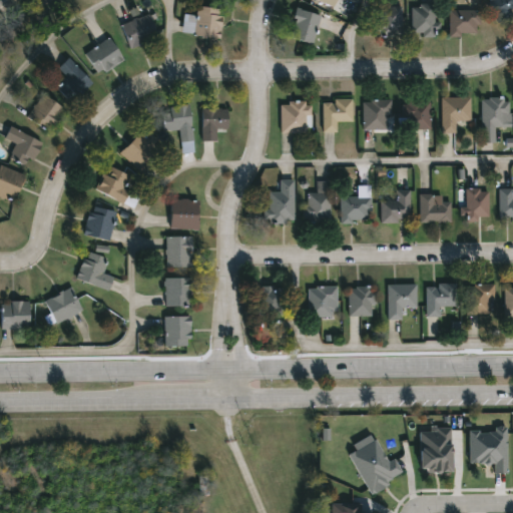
[(316,0),(335,8),(338,0),(316,0)]
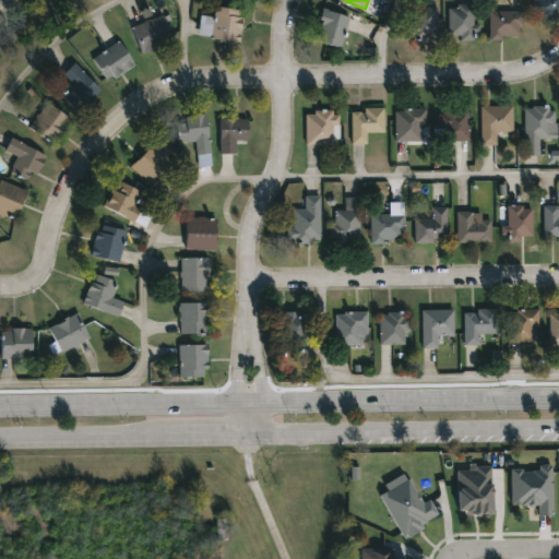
[(558,0),(558,9),(542,20),(530,0),(558,0)]
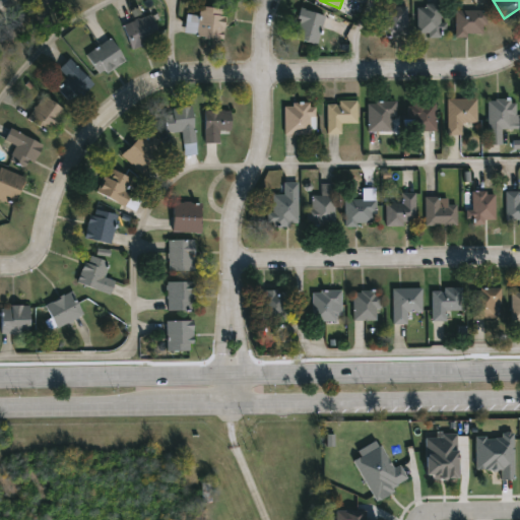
[(416,5),(441,5),(441,35),(416,35),(416,5)]
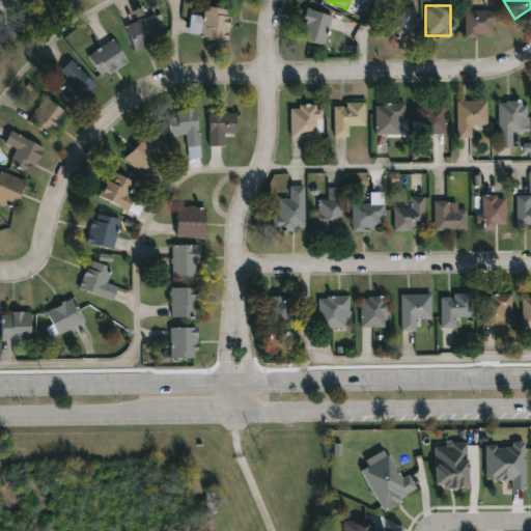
[(228,38),(188,35),(189,15),(202,16),(203,7),(229,8),(228,38)]
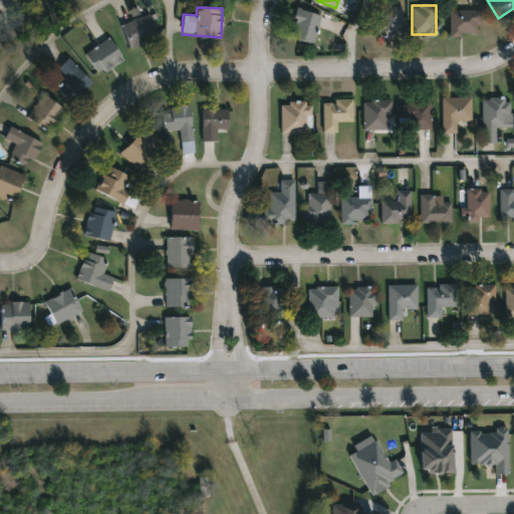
[(402,7),(402,36),(380,36),(380,7),(402,7)]
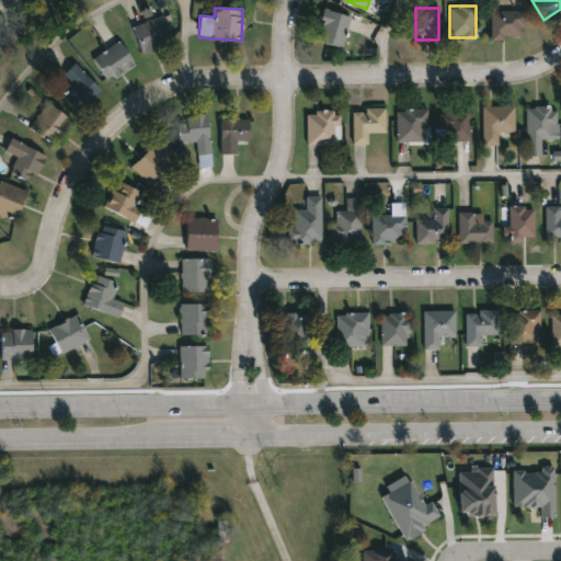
[(340,47),(315,38),(324,9),(350,16),(340,47)]
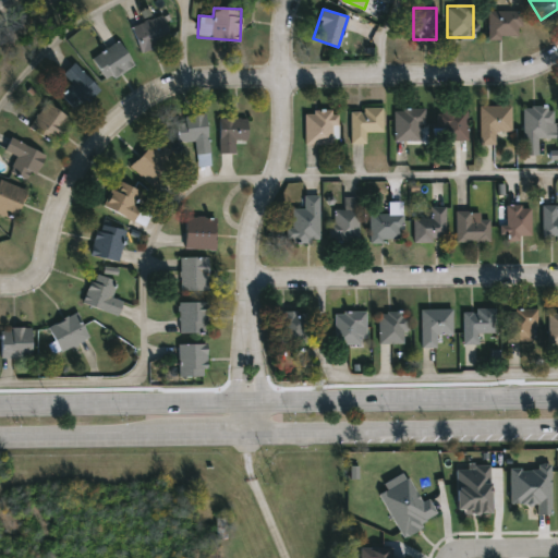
[(488,11),(521,11),(521,38),(488,38),(488,11)]
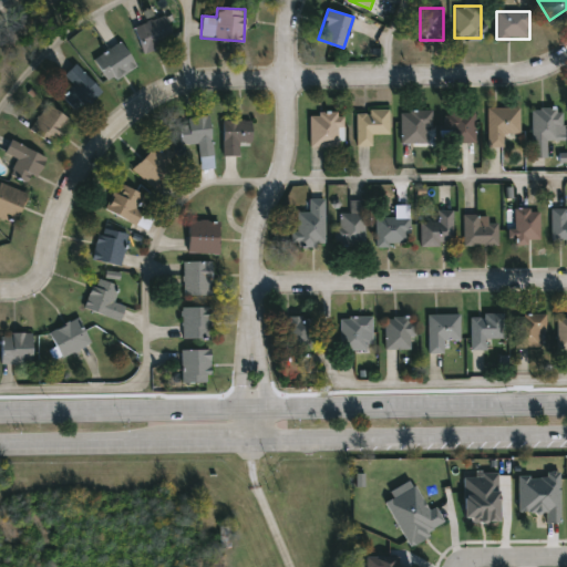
[(134,26),(166,17),(174,44),(141,53),(134,26)]
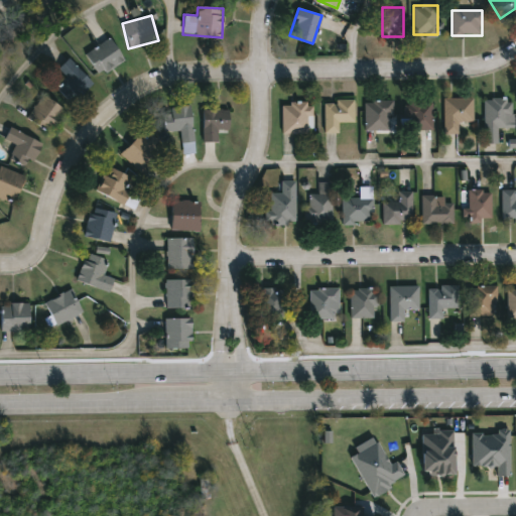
[(124,60),(100,76),(85,53),(110,38),(124,60)]
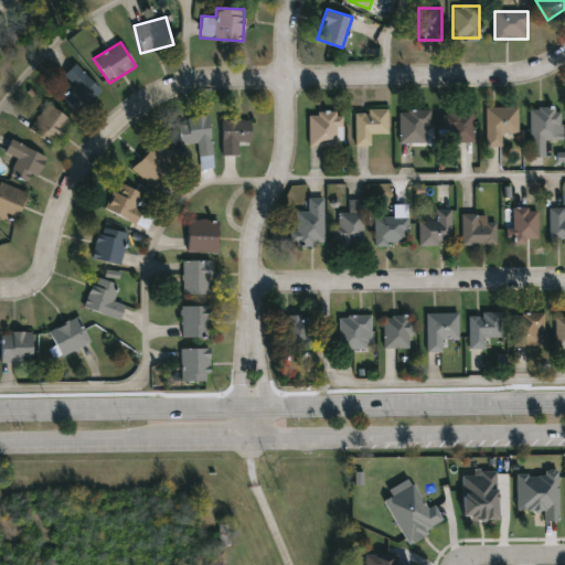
[(72,84),(63,76),(75,64),(100,92),(78,114),(61,95),(72,84)]
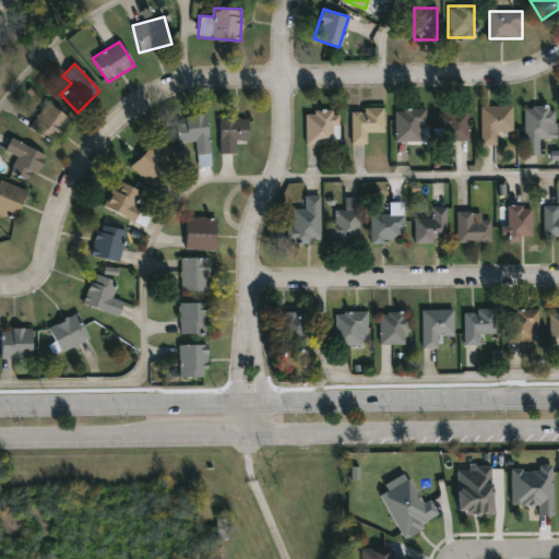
[(51,145),(27,127),(47,102),(70,120),(51,145)]
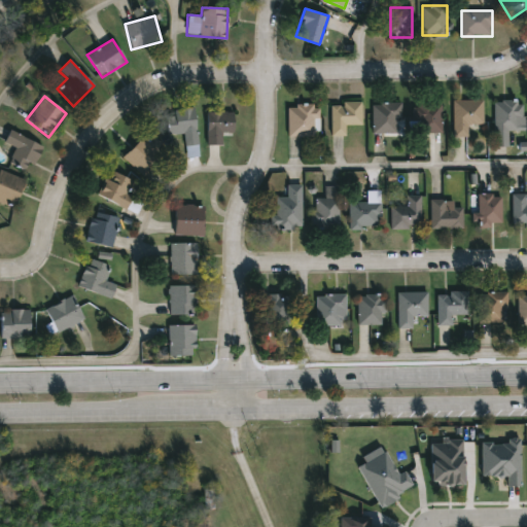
[(453,135),(453,99),(483,99),(483,124),(467,124),(467,135),(453,135)]
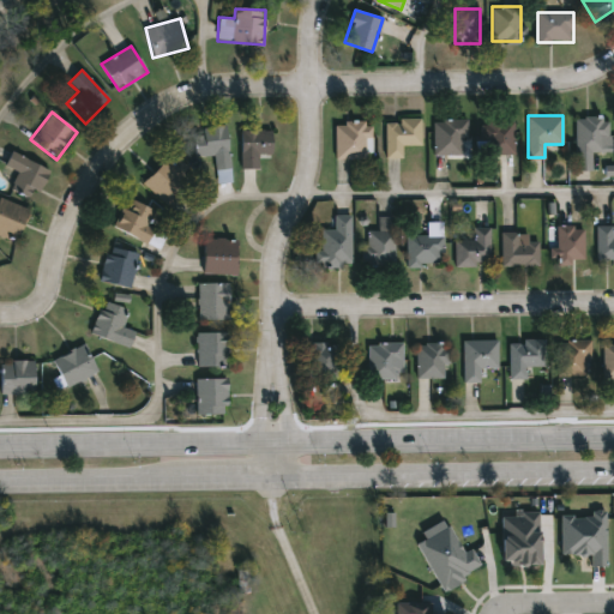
[(576,118),(607,118),(607,151),(576,151),(576,118)]
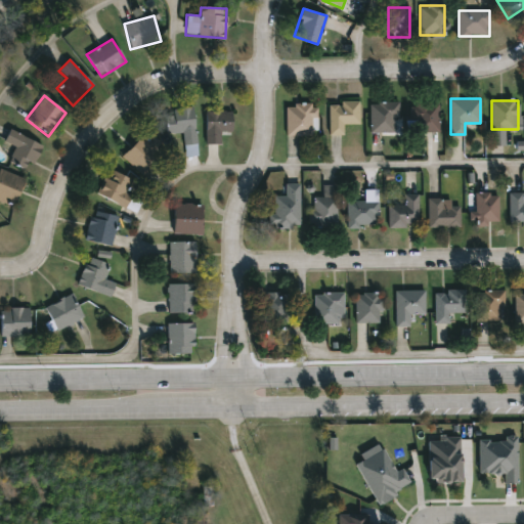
[(359,101),(359,124),(343,124),(343,134),(329,134),(329,101),(359,101)]
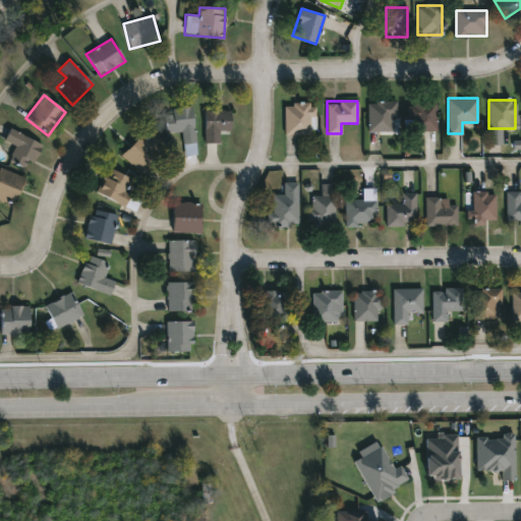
[(367,102),(397,102),(397,119),(391,119),(391,131),(367,131),(367,102)]
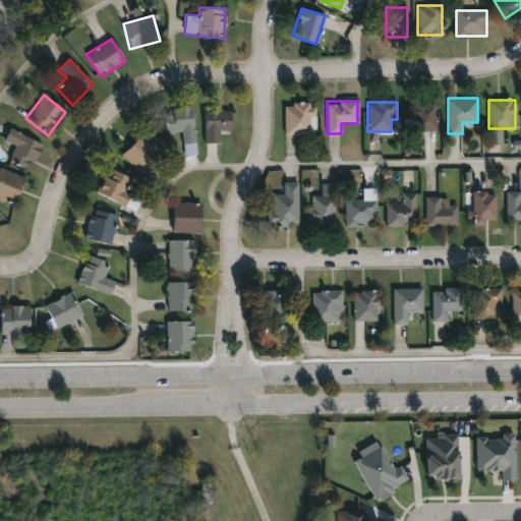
[(408,103),(436,103),(436,131),(408,131),(408,103)]
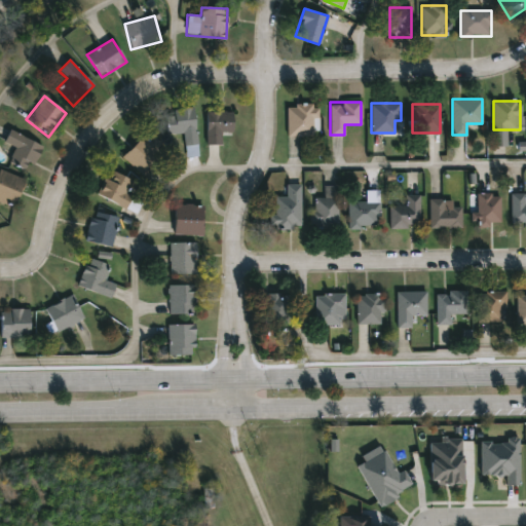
[(311,117),(311,137),(287,137),(287,105),(317,105),(317,117),(311,117)]
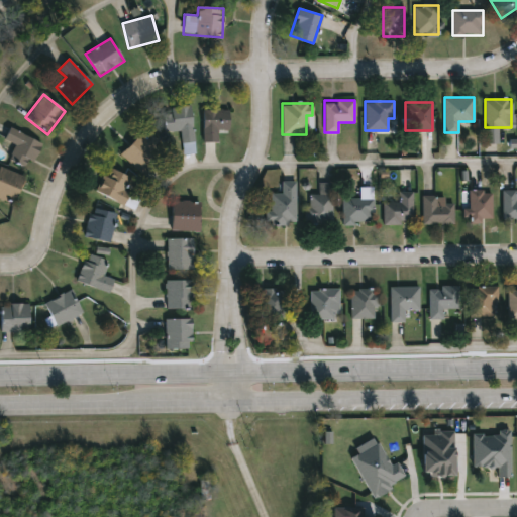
[(192,107),(193,144),(181,144),(181,131),(163,132),(163,108),(192,107)]
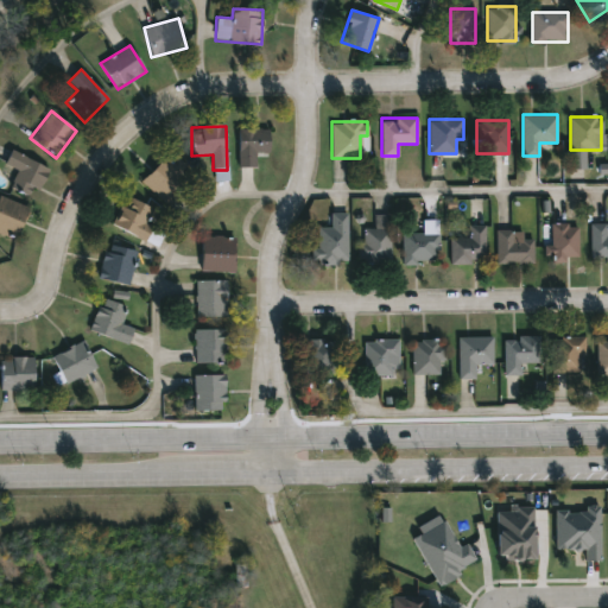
[(239,166),(239,130),(270,130),(270,153),(255,153),(255,166),(239,166)]
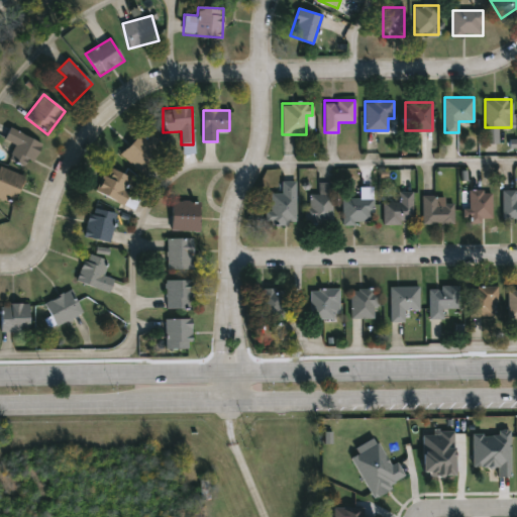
[(41,143),(28,170),(8,160),(14,146),(3,140),(9,127),(41,143)]
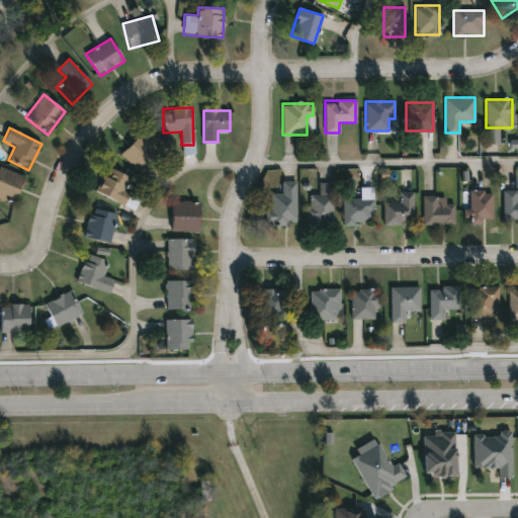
[(158,143),(151,149),(158,157),(141,174),(120,154),(146,130),(158,143)]
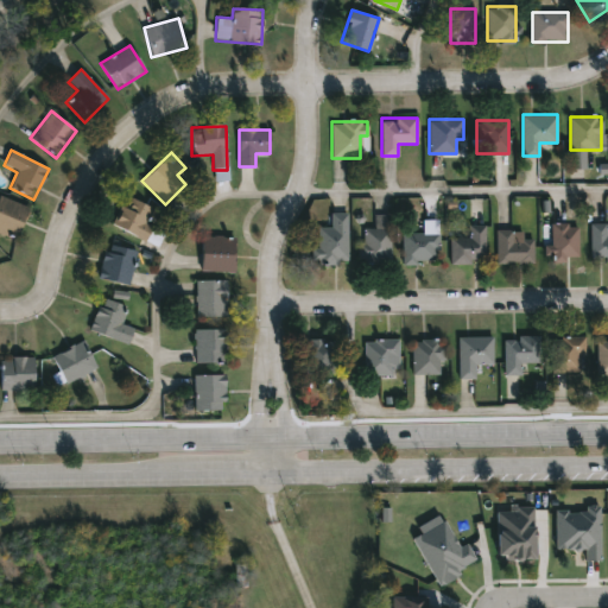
[(0,232),(0,196),(1,195),(30,210),(13,240),(0,232)]
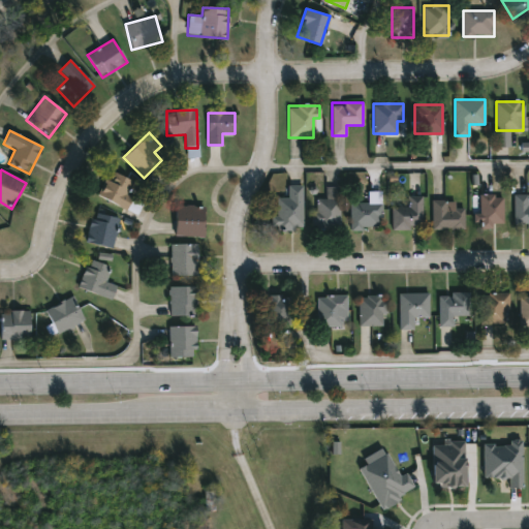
[(98,195),(112,170),(133,182),(127,194),(143,203),(136,215),(98,195)]
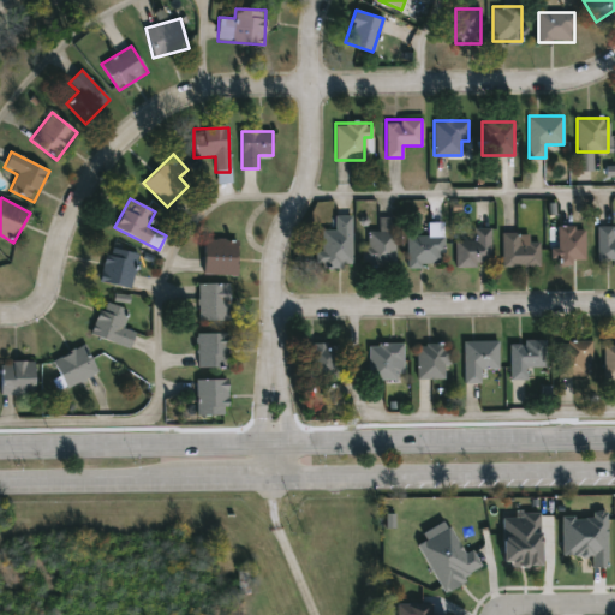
[(321,250),(321,230),(334,230),(334,215),(351,215),(351,267),(315,267),(315,250),(321,250)]
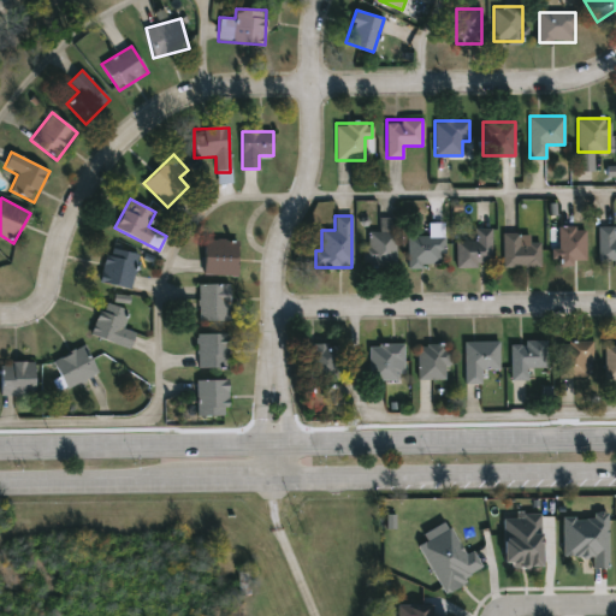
[(363,266),(365,231),(379,231),(379,217),(396,218),(395,266),(363,266)]
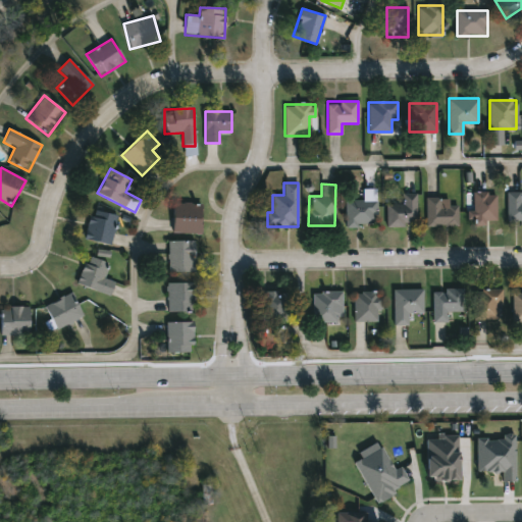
[(521,224),(507,224),(507,192),(521,192),(521,202),(521,224)]
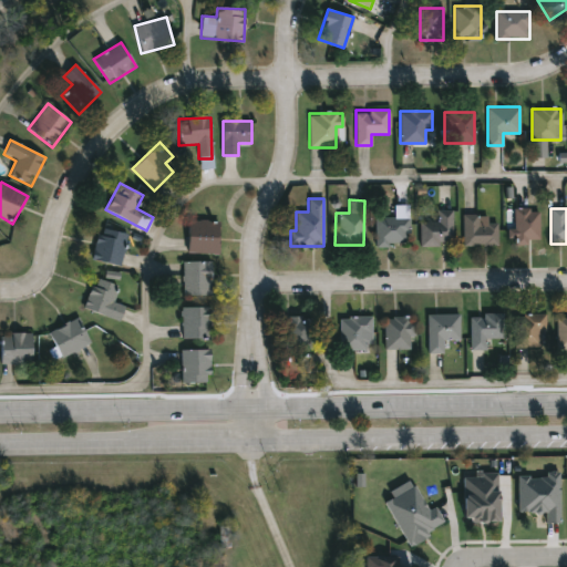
[(420,220),(436,220),(436,209),(453,209),(453,245),(420,245),(420,220)]
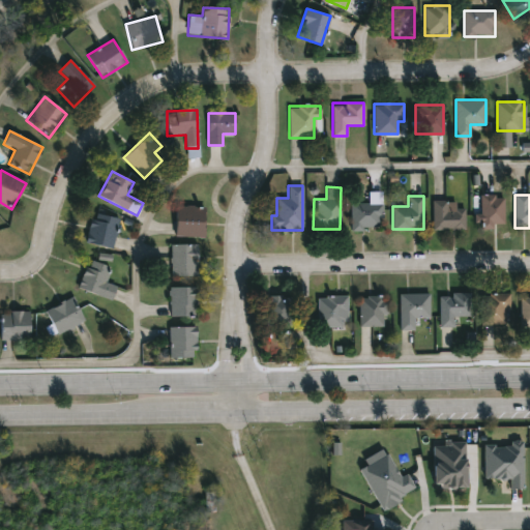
[(503,196),(503,228),(480,228),(480,196),(503,196)]
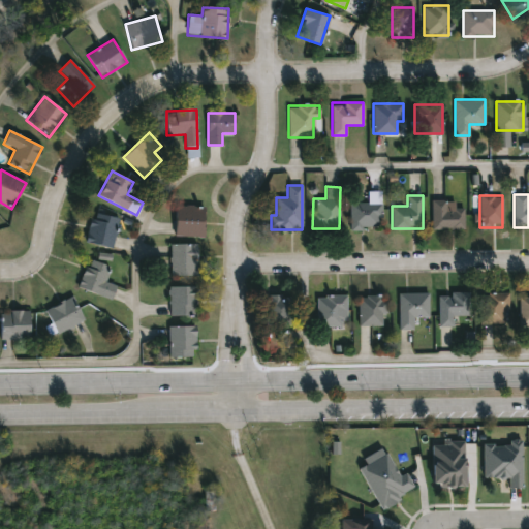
[(432,199),(454,199),(454,208),(463,208),(463,228),(432,228),(432,199)]
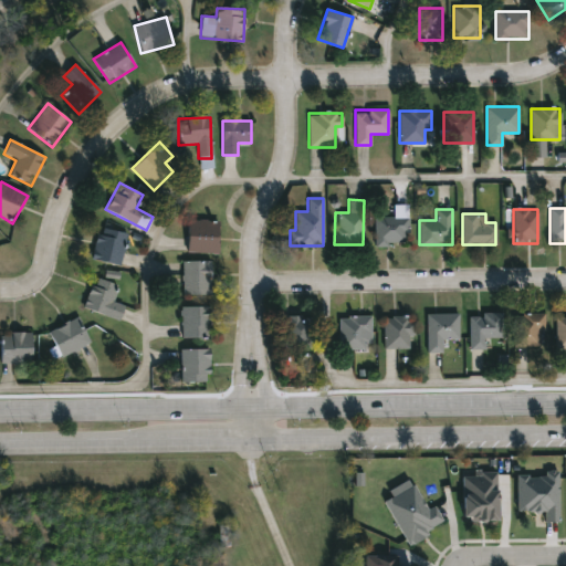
[(406,244),(374,244),(375,217),(407,217),(406,244)]
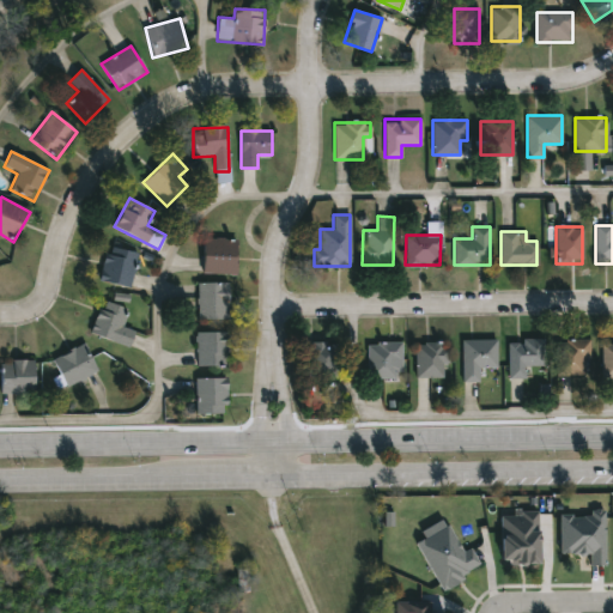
[(237,238),(237,273),(204,273),(204,238),(237,238)]
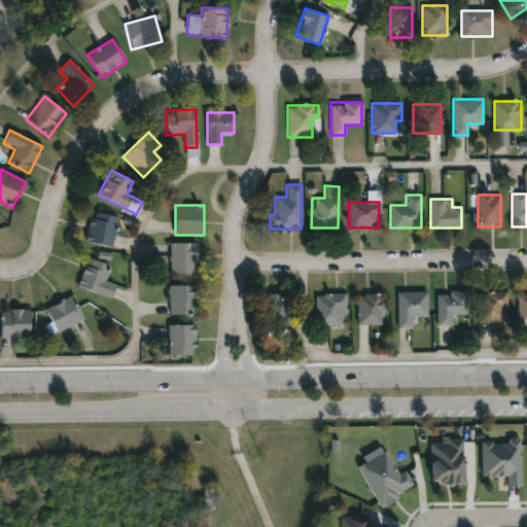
[(111,246),(85,241),(92,211),(117,217),(111,246)]
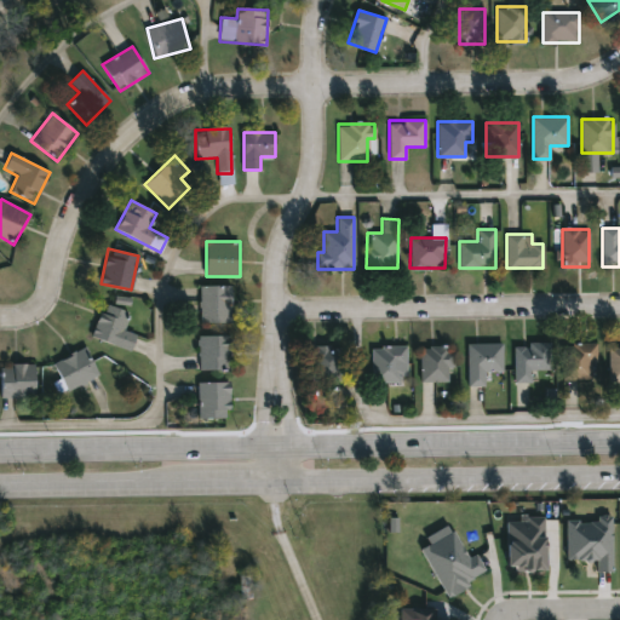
[(200,286),(230,286),(230,322),(200,322),(200,286)]
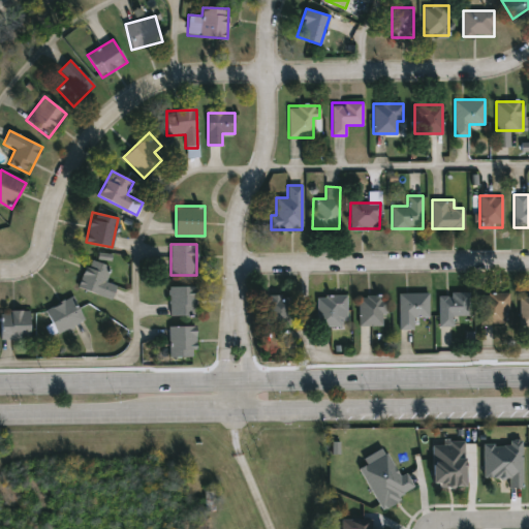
[(110,268),(103,280),(116,286),(110,301),(78,286),(90,258),(110,268)]
